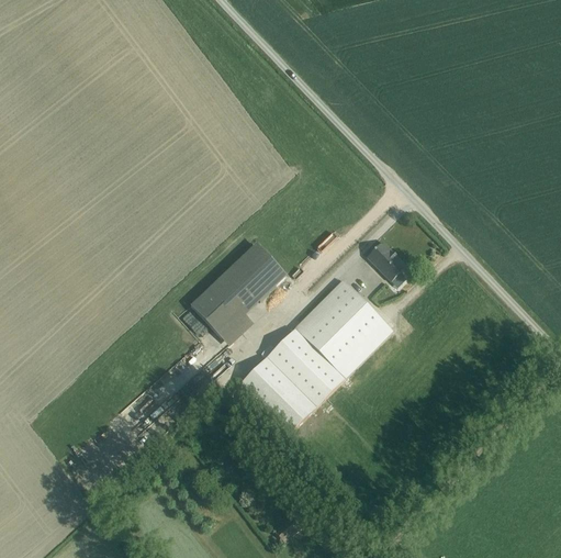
[(361,215),(366,219),(379,201),(374,197),(361,215)]
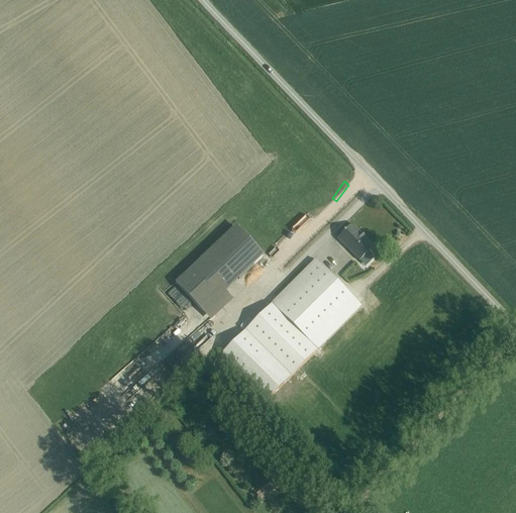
[(351,221),(337,235),(358,258),(374,243),(365,234),(365,233),(362,230),(360,230),(351,221)]
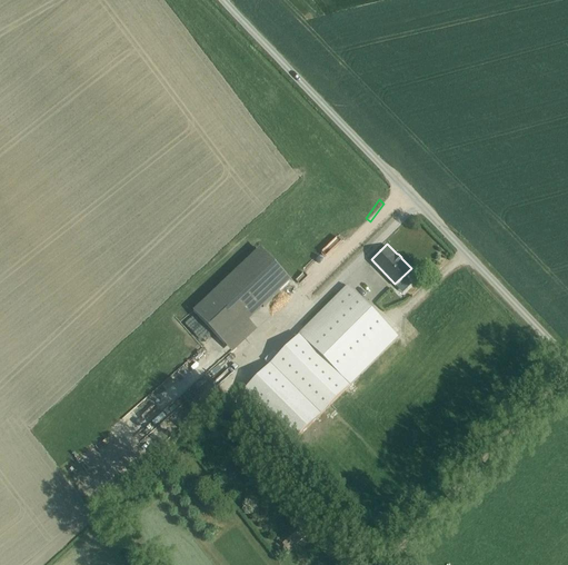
[(259,245),(192,308),(231,349),(256,326),(248,317),(289,278),(259,245)]
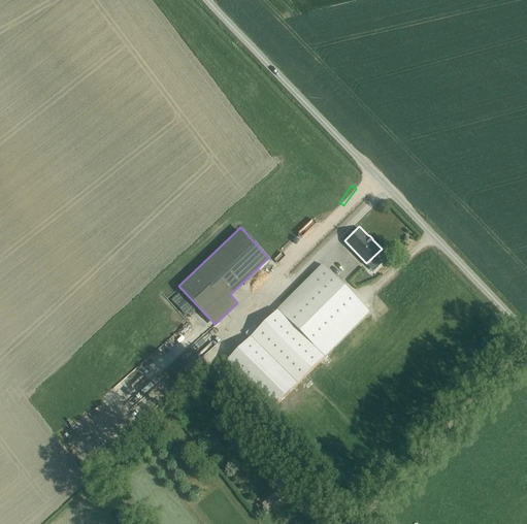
[(369,309),(322,261),(276,306),(277,307),(218,367),(213,363),(207,369),(218,381),(231,367),(270,407),(369,309)]
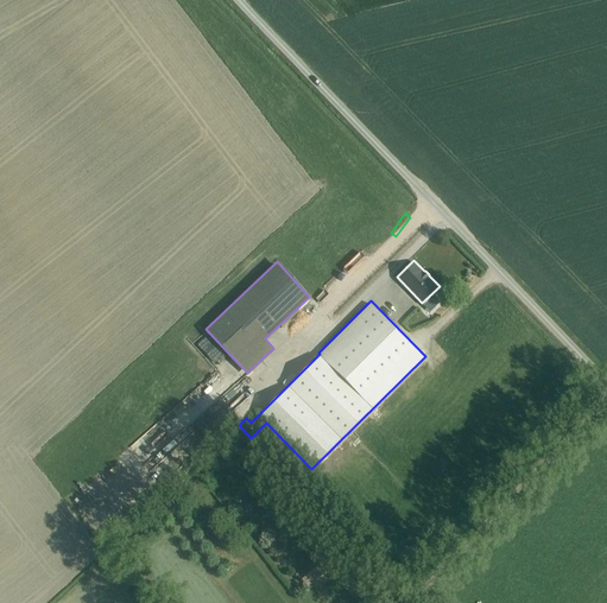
[(310,321),(320,309),(315,305),(305,317),(310,321)]
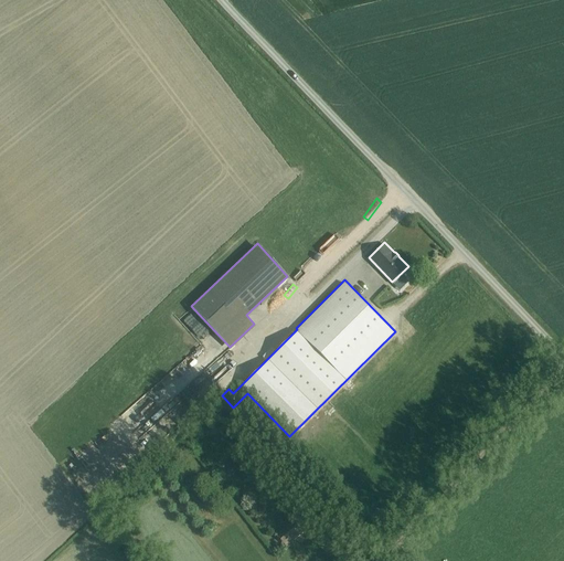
[(276,531),(285,543),(305,527),(302,525),(300,527),(293,517),(276,531)]
